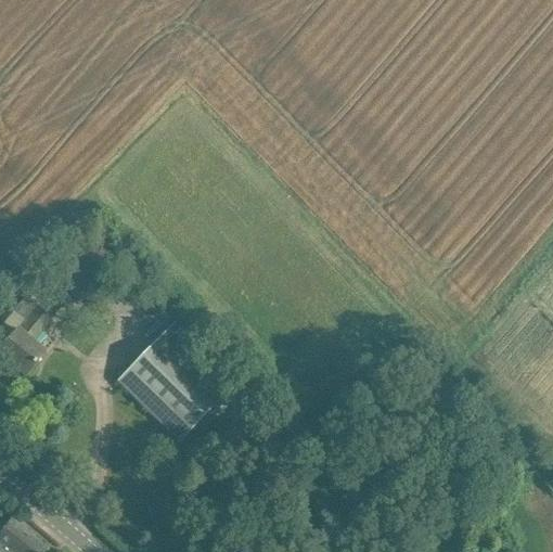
[(0,356),(23,374),(42,350),(29,341),(49,317),(35,306),(23,296),(12,309),(24,319),(15,329),(10,335),(0,347),(0,356)]
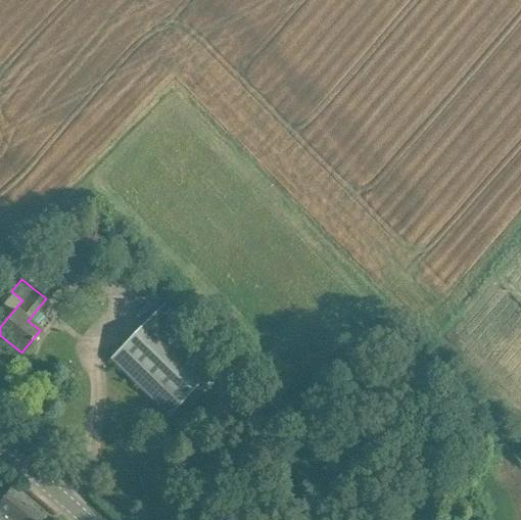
[(108,358),(167,415),(214,367),(154,310),(108,358)]
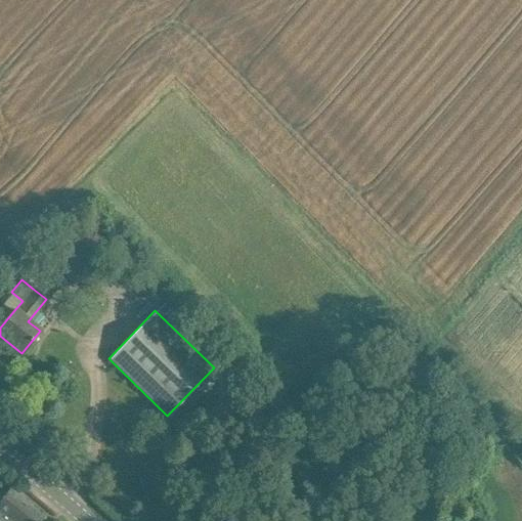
[(9,489),(0,501),(0,520),(37,520),(41,516),(9,489)]
